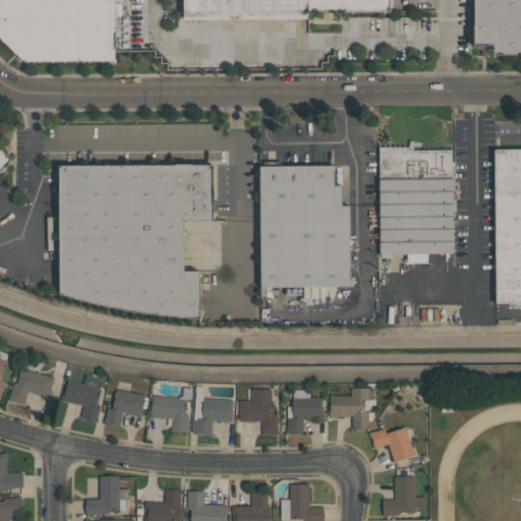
[(0,41),(0,0),(115,0),(116,62),(22,63),(0,41)]
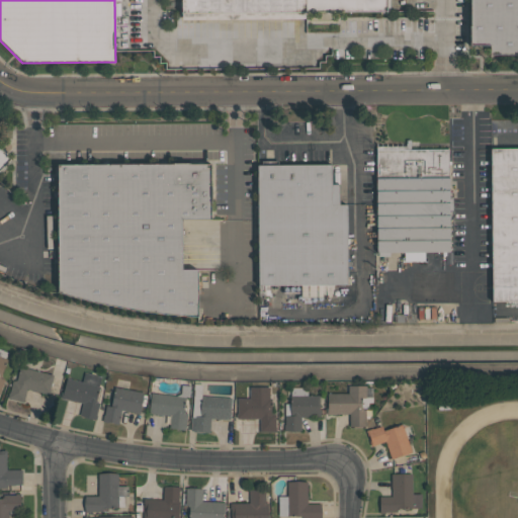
[(180,13),(180,0),(386,0),(386,12),(180,13)]
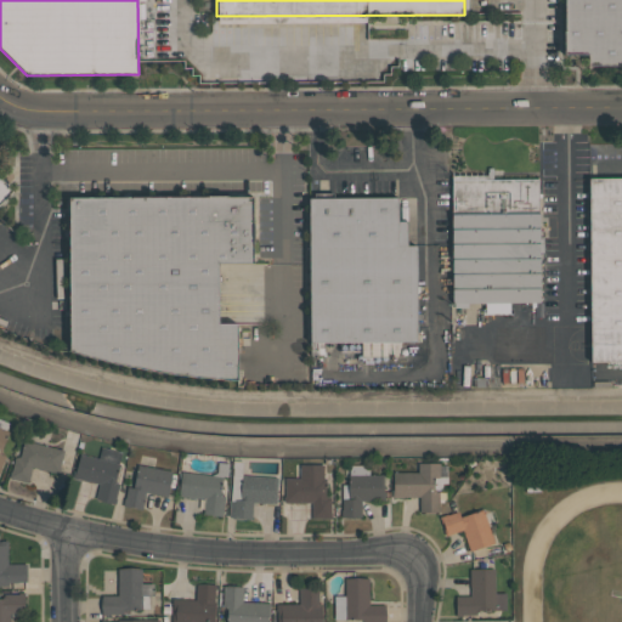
[(621,64),(587,66),(587,56),(561,56),(561,29),(563,29),(563,0),(621,0),(621,64)]
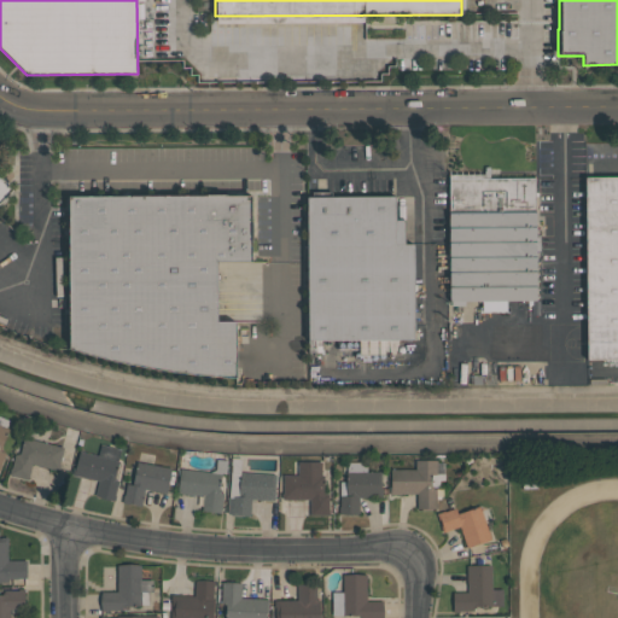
[(536,178),(536,301),(506,301),(506,313),(481,313),(481,301),(465,301),(465,305),(450,305),(450,301),(449,301),(449,173),(484,173),(484,178),(536,178)]
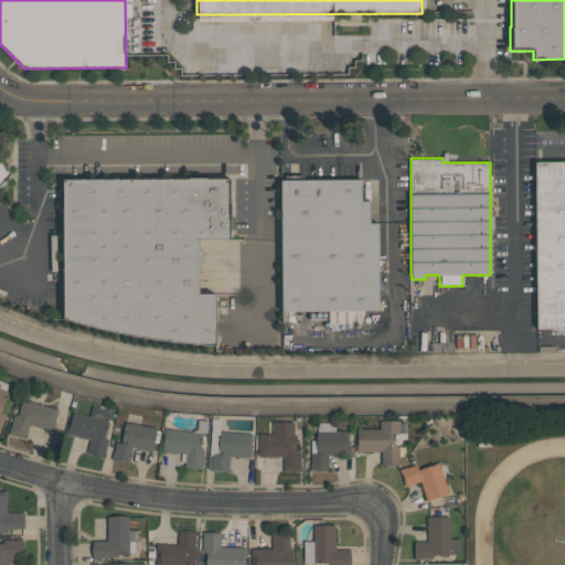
[(0,160),(13,173),(0,187),(0,160)]
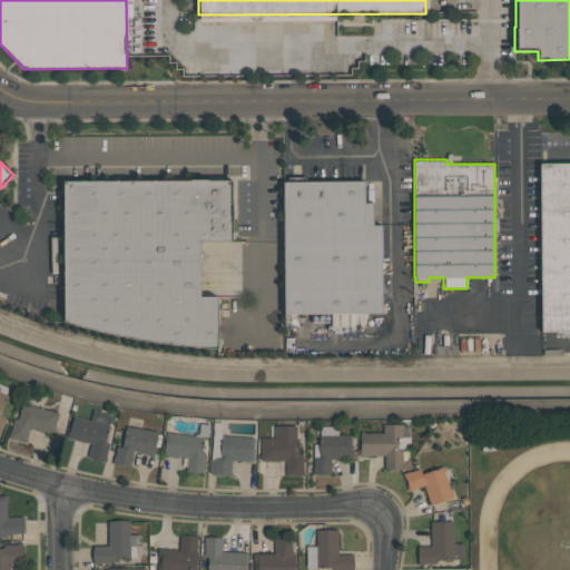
[(539,161),(569,161),(569,332),(540,332),(539,161)]
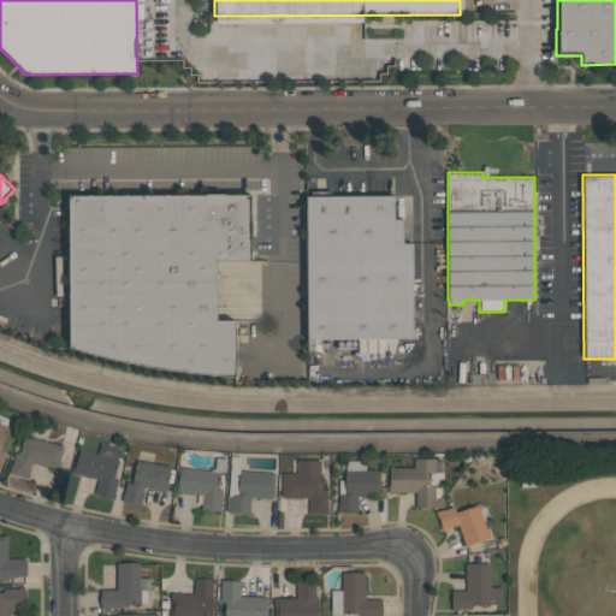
[(69,349),(69,194),(250,195),(250,262),(217,261),(217,319),(235,319),(235,377),(201,375),(167,372),(134,366),(100,359),(69,349)]
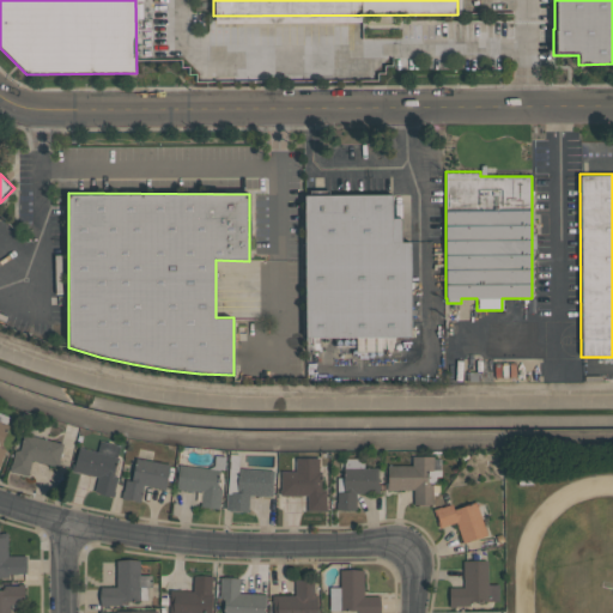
[(411,242),(411,338),(304,338),(303,195),(392,194),(392,217),(401,217),(401,242),(411,242)]
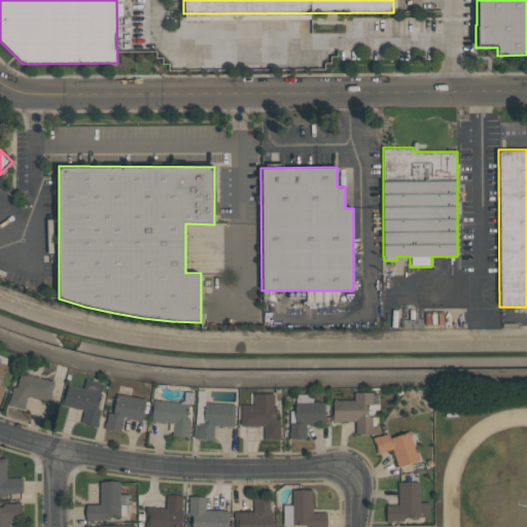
[(319,290),(306,291),(306,303),(329,302),(329,300),(319,301),(319,290)]
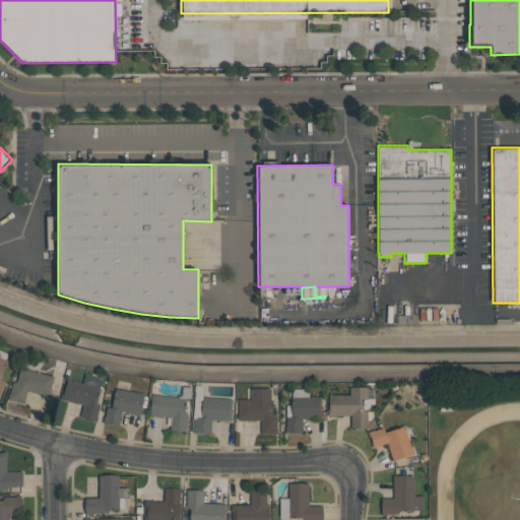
[(53,376),(48,396),(26,390),(23,403),(7,399),(8,393),(9,393),(12,382),(16,383),(20,368),(53,376)]
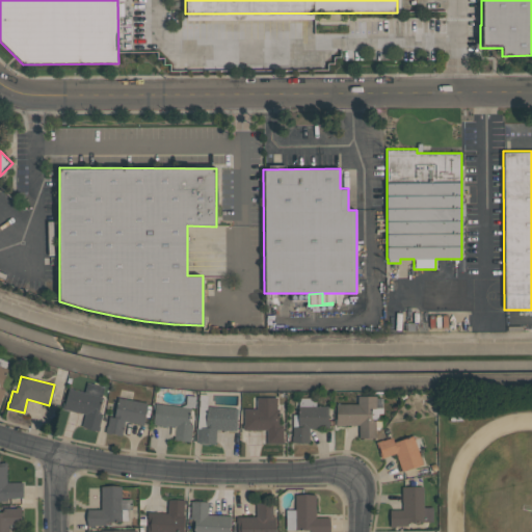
[(104,387),(101,397),(102,397),(98,413),(102,414),(99,426),(100,426),(99,431),(81,427),(83,420),(81,420),(82,414),(60,408),(62,402),(64,402),(68,388),(83,392),(86,381),(104,387)]
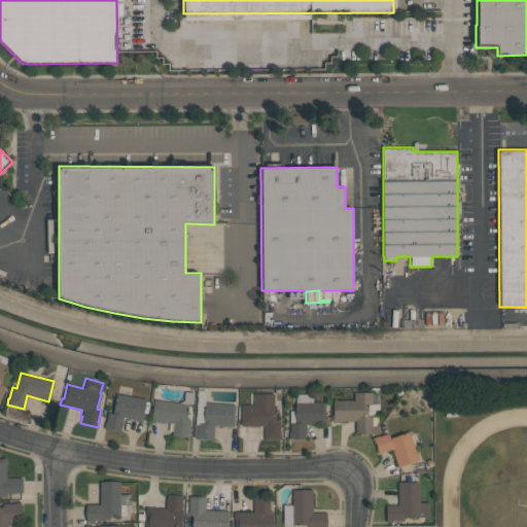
[(235,403),(234,426),(214,425),(213,440),(197,440),(197,437),(194,437),(194,423),(196,423),(196,390),(205,390),(205,402),(235,403)]
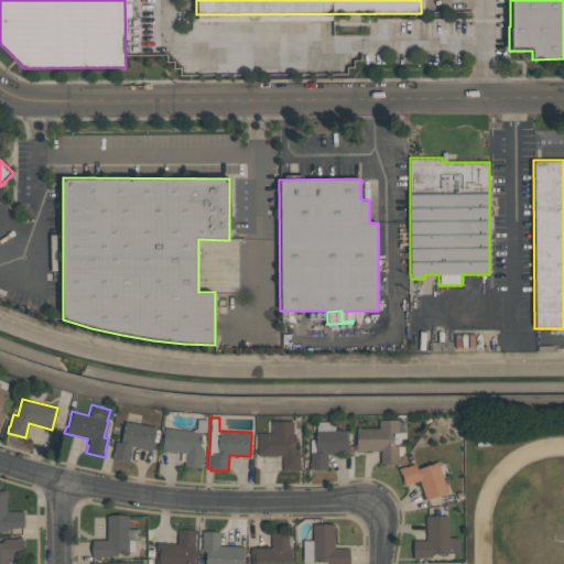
[(380,464),(380,451),(366,451),(354,451),(354,443),(356,443),(356,427),(379,427),(378,420),(398,419),(398,432),(405,432),(405,437),(401,437),(401,444),(394,444),(396,445),(404,445),(404,453),(402,453),(402,455),(398,455),(398,459),(399,459),(399,464),(380,464)]
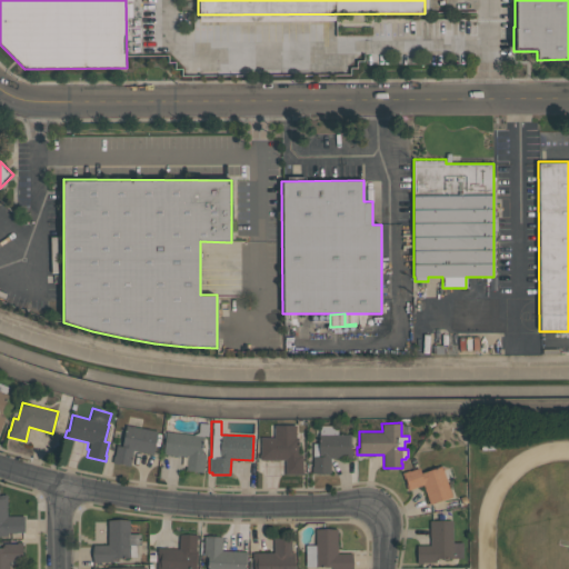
[(259,460),(259,453),(260,453),(260,437),(273,437),(273,425),(296,425),(296,437),(297,437),(297,443),(298,443),(298,449),(297,449),(297,455),(302,455),(302,469),(303,469),(303,475),(285,475),(285,460),(259,460)]
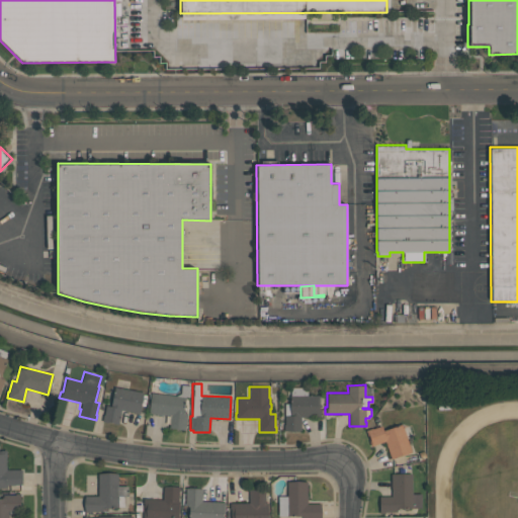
[(307,386),(307,396),(319,396),(319,417),(300,417),(300,430),(284,430),(284,404),(290,404),(290,397),(285,397),(285,386),(307,386)]
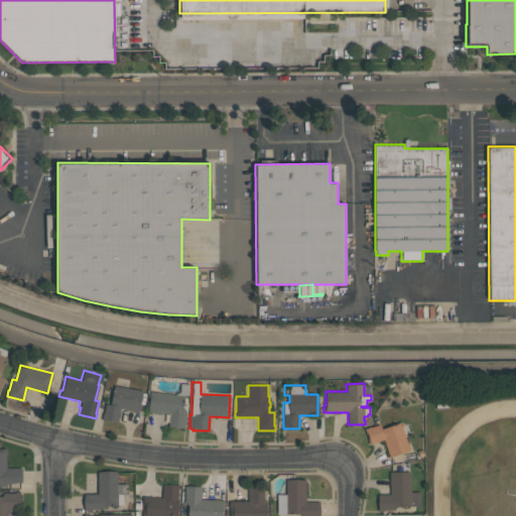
[(142,390),(139,411),(120,408),(118,422),(103,419),(105,403),(110,404),(113,386),(142,390)]
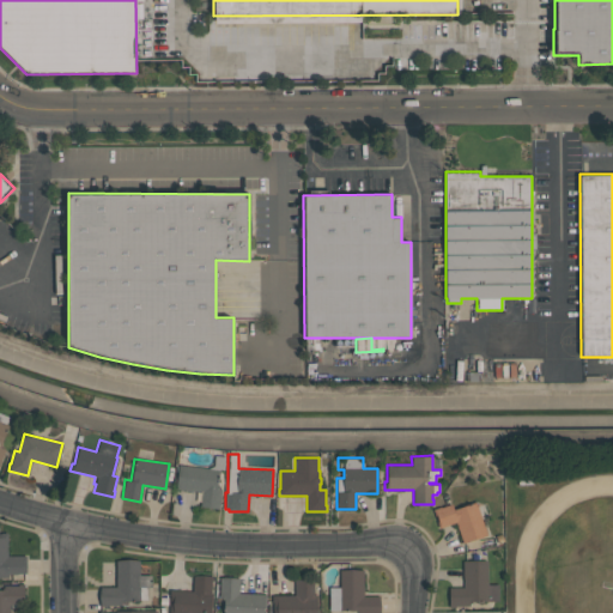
[(219,509),(199,507),(201,492),(175,489),(178,465),(219,469),(217,489),(222,489),(219,509)]
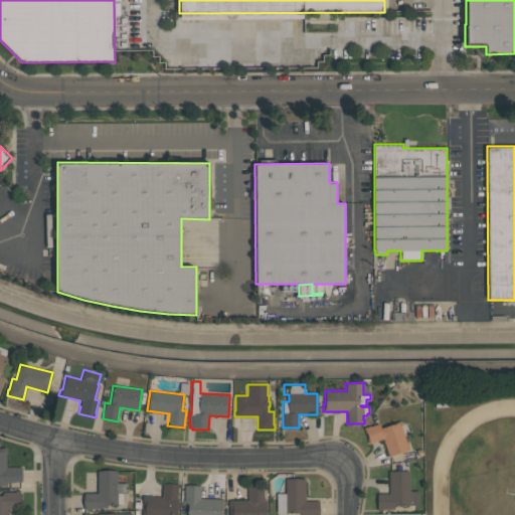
[(363,427),(379,422),(380,427),(400,421),(409,450),(388,456),(382,439),(368,443),(366,438),(368,438),(366,433),(365,434),(363,427)]
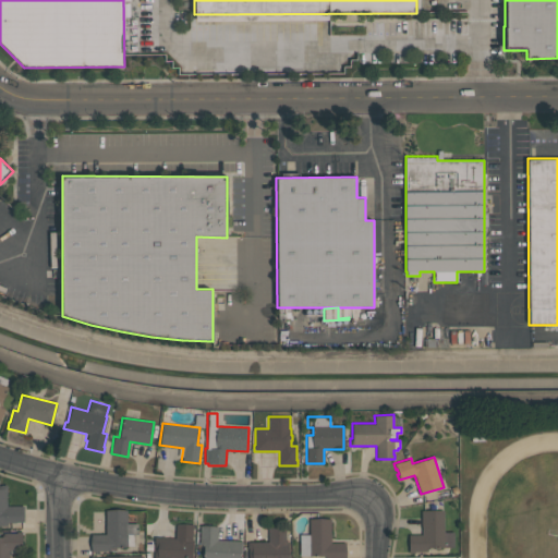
[(7,506),(23,505),(24,522),(8,522),(8,525),(0,525),(0,484),(7,484),(7,506)]
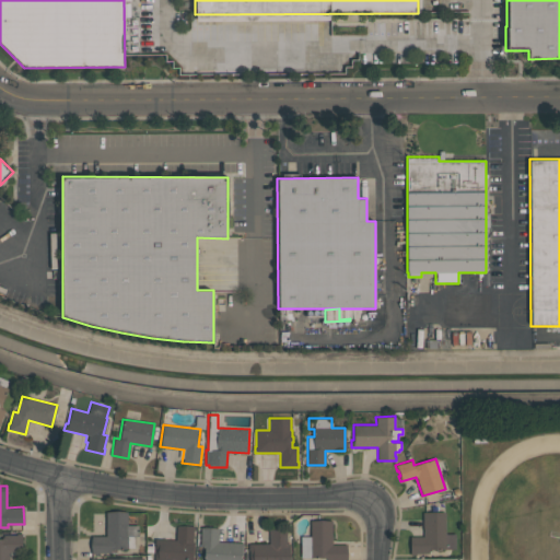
[(91,553),(91,536),(105,536),(105,511),(127,511),(127,525),(137,525),(137,536),(133,536),(135,547),(127,547),(127,549),(113,549),(113,551),(111,551),(111,553),(95,553),(91,553)]
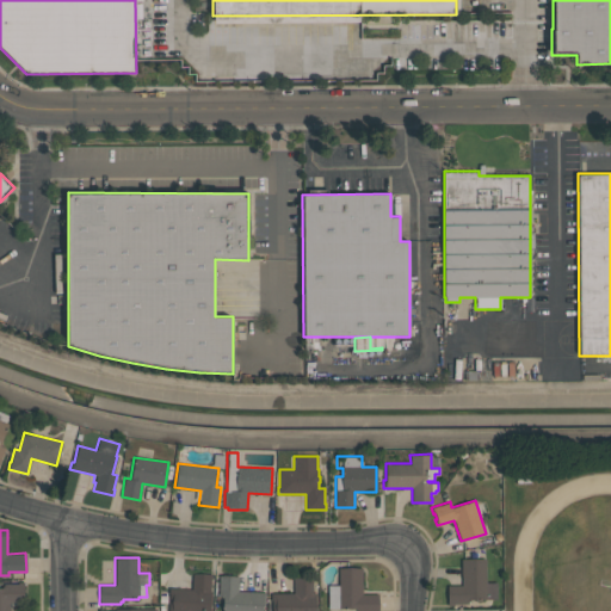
[(448,586),(462,585),(462,576),(461,576),(461,559),(486,559),(486,582),(497,582),(498,599),(469,599),(469,602),(468,602),(468,604),(448,604),(448,586)]
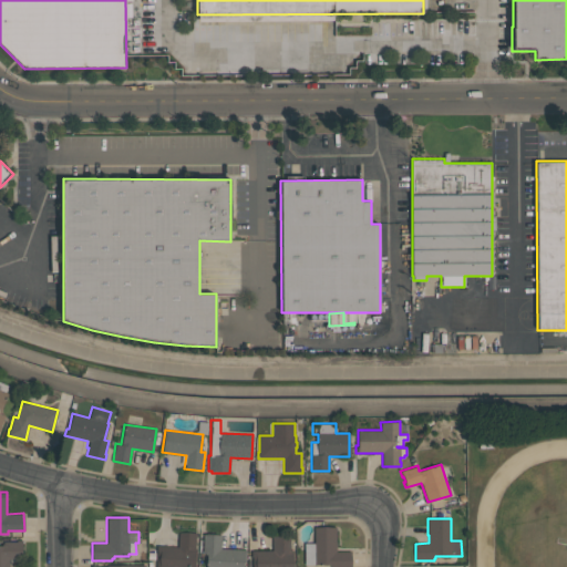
[(303,566),(305,543),(313,543),(313,527),(337,527),(337,550),(351,552),(351,566),(303,566)]
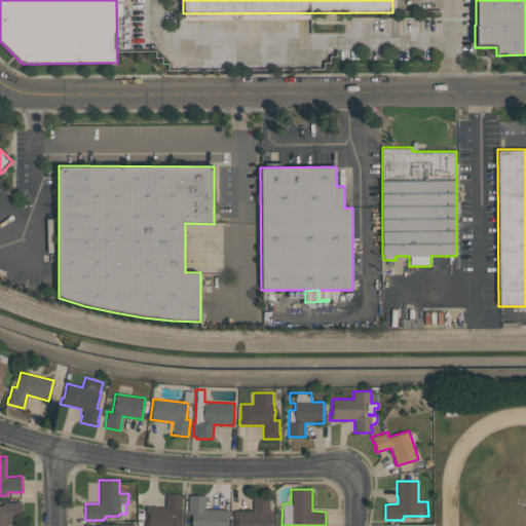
[(145,525),(146,506),(164,508),(165,493),(183,494),(182,498),(181,510),(182,510),(181,525),(145,525)]
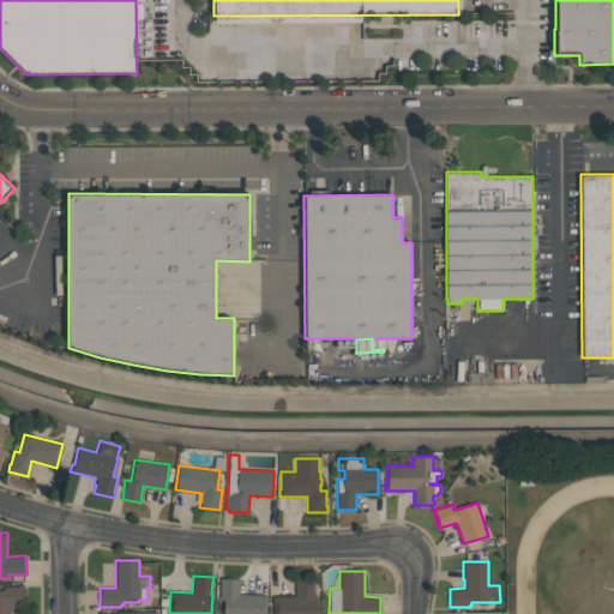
[(263,613),(223,613),(224,601),(220,600),(221,578),(240,579),(239,594),(266,595),(266,609),(264,609),(263,613)]
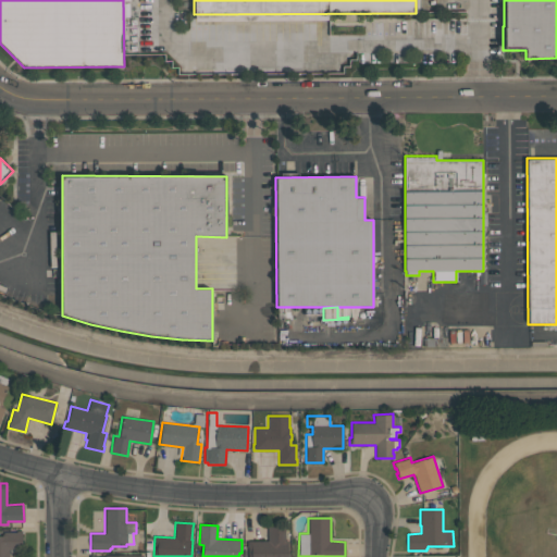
[(285,525),(285,540),(288,540),(288,556),(248,556),(248,547),(247,547),(247,541),(268,541),(268,525),(285,525)]
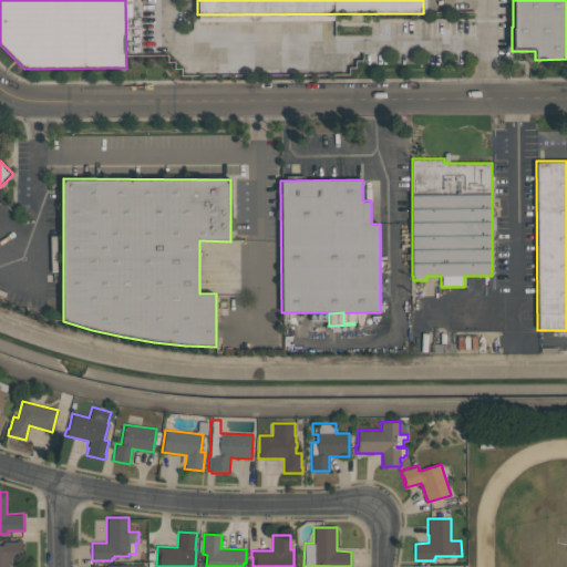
[(9,566),(0,566),(0,545),(3,545),(3,542),(17,542),(17,540),(22,540),(22,558),(9,559),(9,566)]
